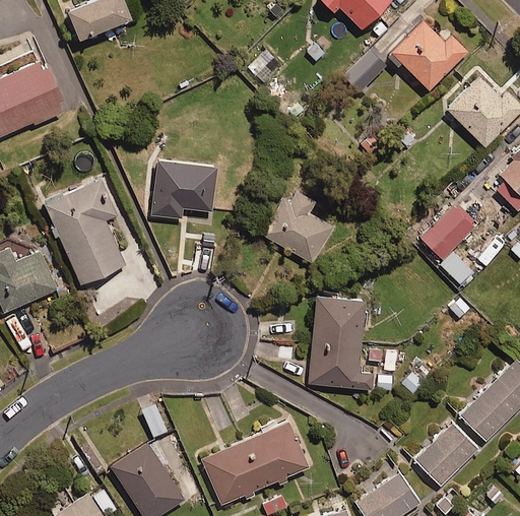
[(126,0),(91,0),(68,10),(79,39),(133,16),(126,0)]
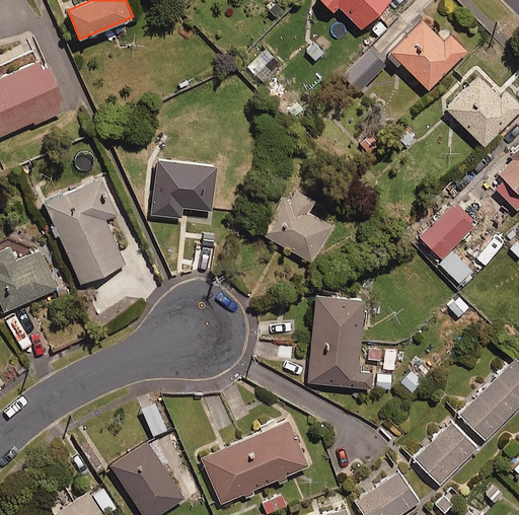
[(278,0),(273,0),(263,9),(276,25),(290,13),(278,0)]
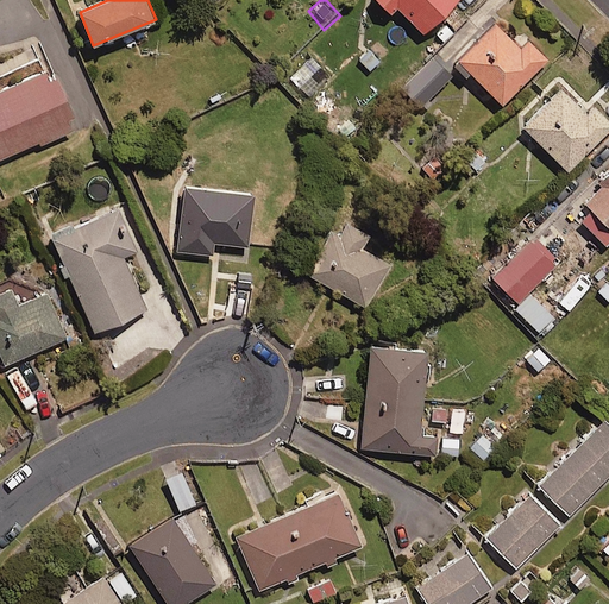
[(459,0),(377,0),(391,14),(397,8),(422,36),(459,0)]
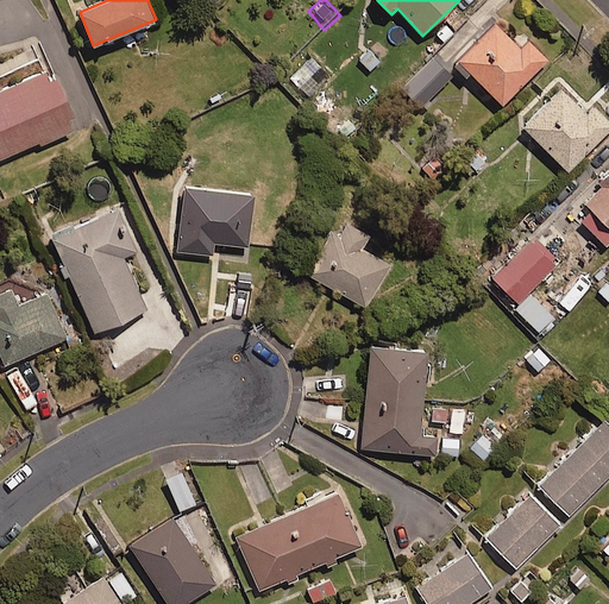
[(496,24),(454,65),(468,79),(471,74),(503,106),(546,63),(521,37),(515,43),(496,24)]
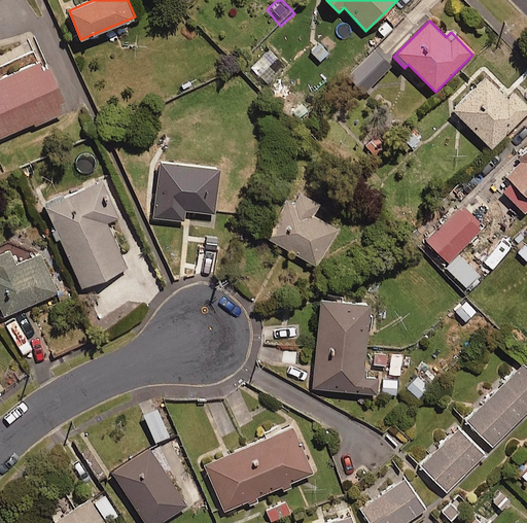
[(331,55),(318,43),(308,56),(321,67),(331,55)]
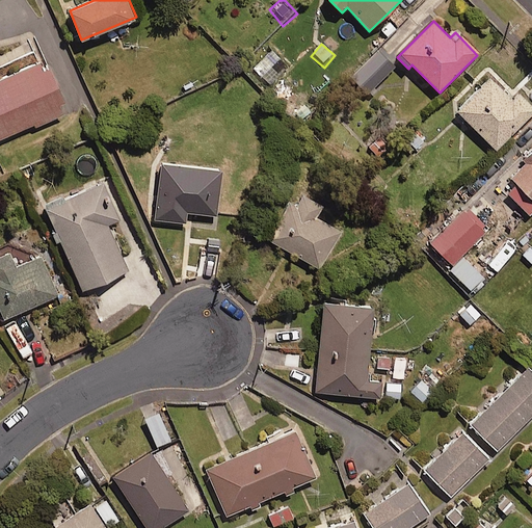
[(396,68),(380,51),(352,79),(368,96),(396,68)]
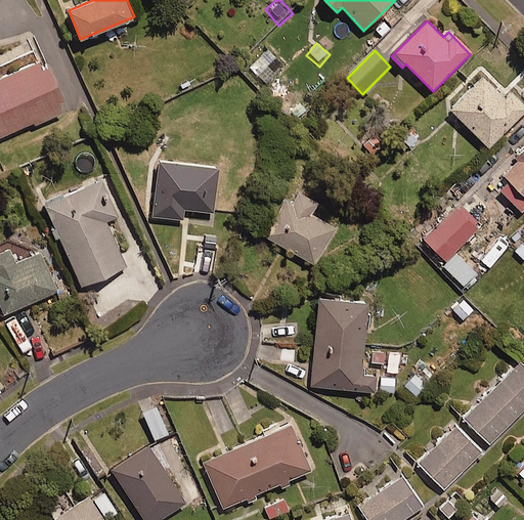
[(0,138),(35,123),(36,126),(63,114),(59,104),(63,102),(44,59),(0,79),(0,138)]
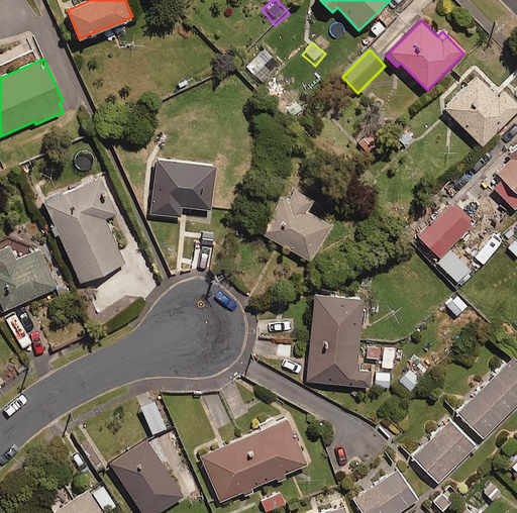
[(269,78),(253,64),(241,76),(255,91),(269,78)]
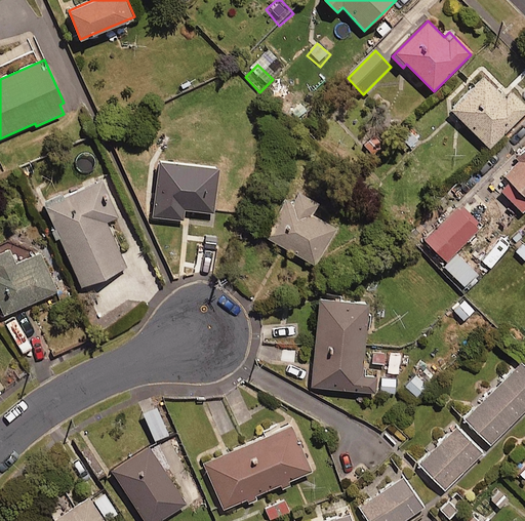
[(300,79),(290,68),(276,82),(286,92),(300,79)]
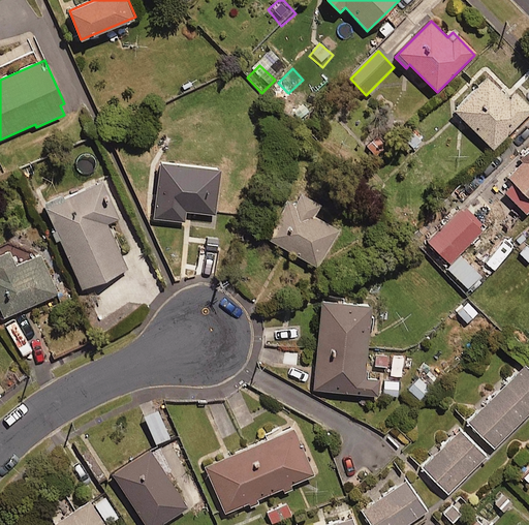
[(496,150),(528,117),(528,105),(517,93),(509,100),(488,79),(457,111),(496,150)]
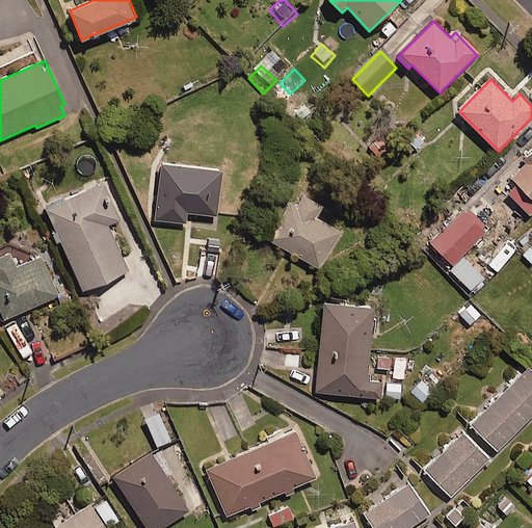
[(399,158),(381,138),(370,150),(388,168),(399,158)]
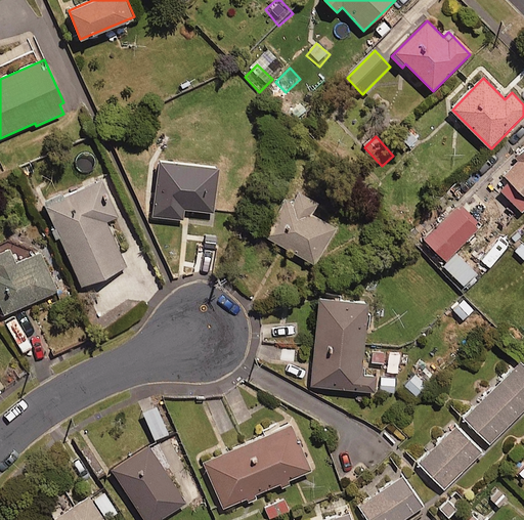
[(523,152),(501,176),(508,182),(498,191),(522,214),(523,211),(523,152)]
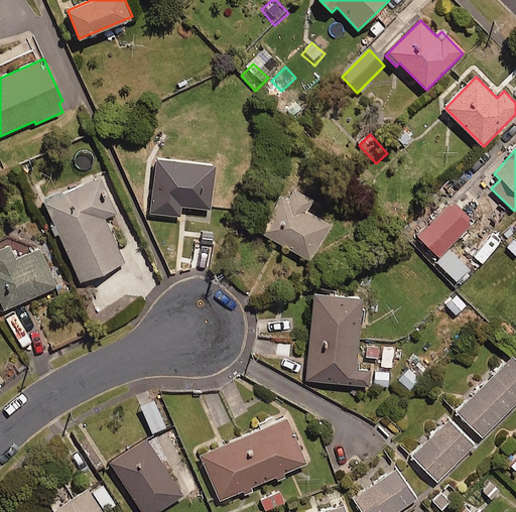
[(182,208),(211,211),(215,166),(157,160),(151,215),(180,218),(182,208)]
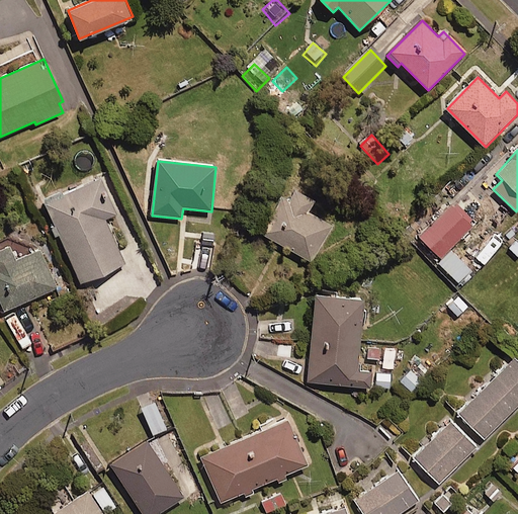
[(56,221),(50,224),(56,239),(59,237),(79,284),(124,265),(105,219),(114,216),(98,179),(47,200),(56,221)]
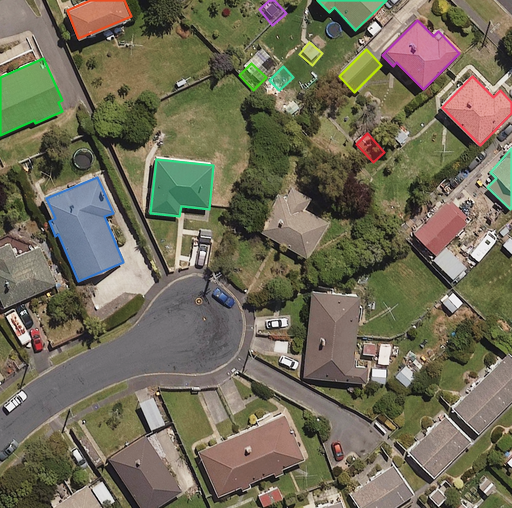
[(288,198),(280,194),(267,217),(270,219),(262,234),(308,260),(329,223),(304,209),(310,198),(293,188),(288,198)]
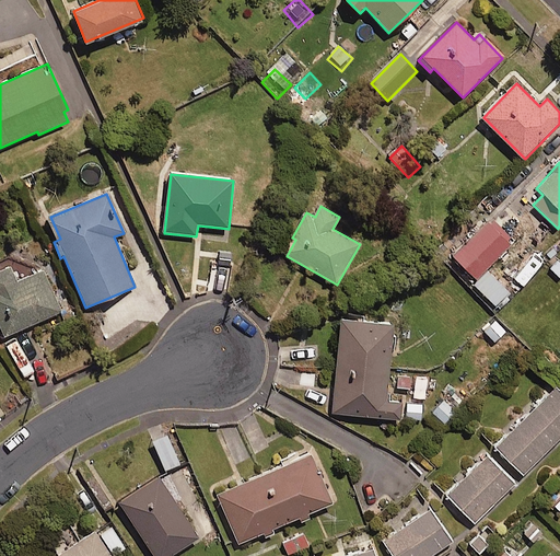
[(512,246),(489,222),(461,248),(483,274),(512,246)]
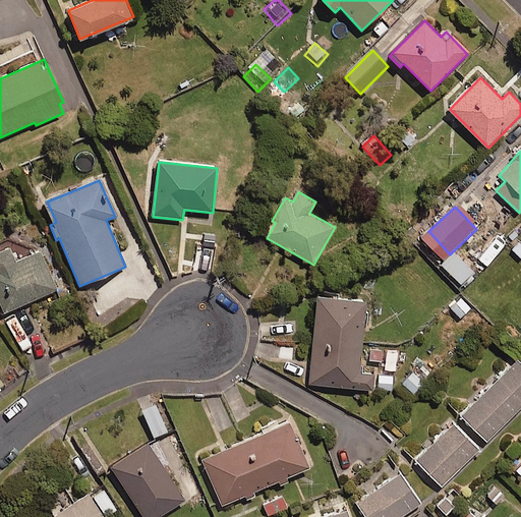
[(520,263),(520,242),(517,239),(505,254),(519,266),(520,263)]
